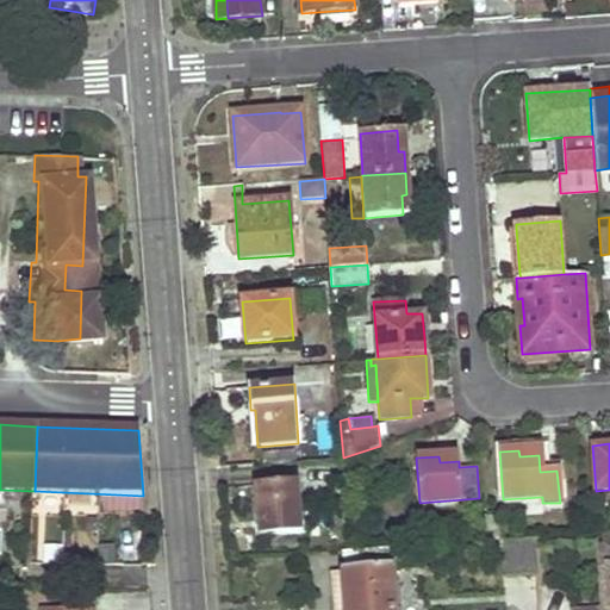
[(259,534),(299,530),(298,509),(297,483),(255,486),(259,534)]
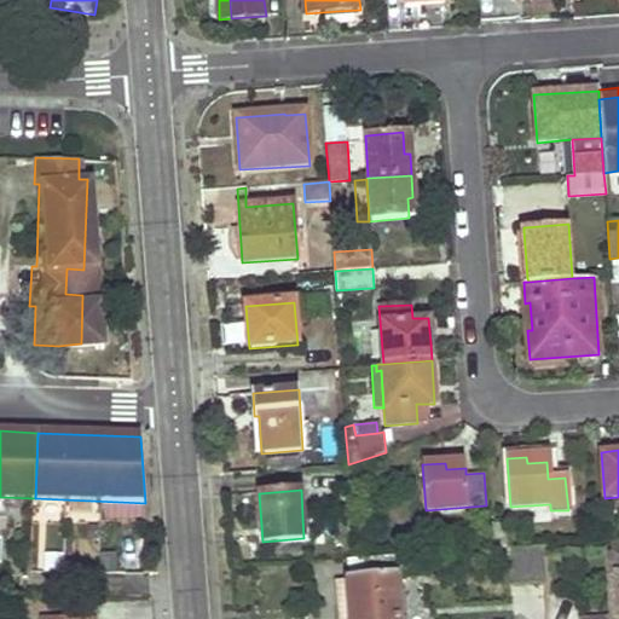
[(18,531),(0,530),(0,560),(17,561),(18,531)]
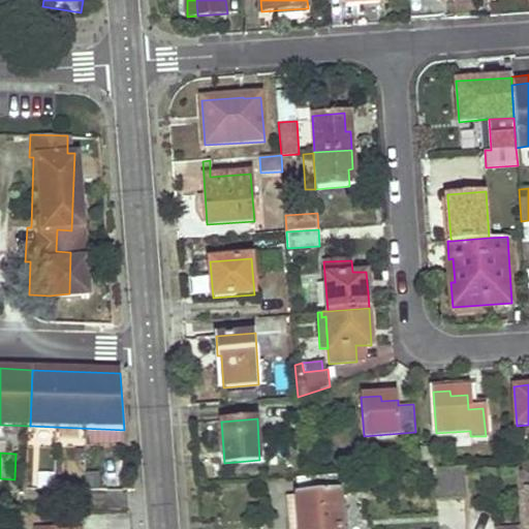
[(496,528),(495,528),(528,528),(528,463),(516,464),(520,512),(527,511),(528,527),(496,528)]
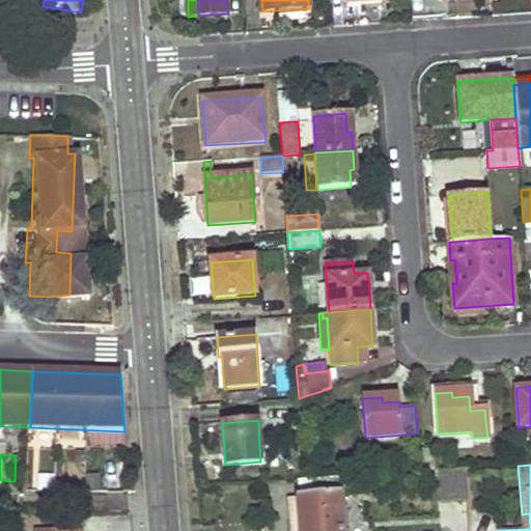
[(37,472),(35,487),(53,490),(55,474),(37,472)]
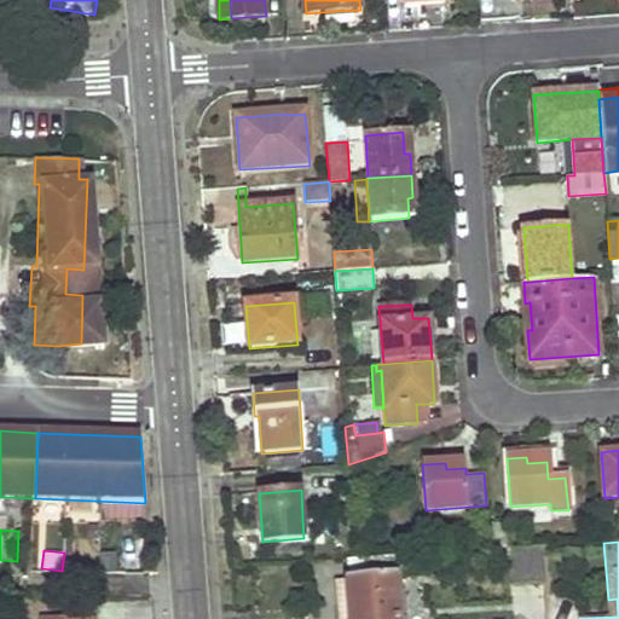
[(508,586),(510,586),(527,585),(544,583),(543,550),(507,551),(508,586)]
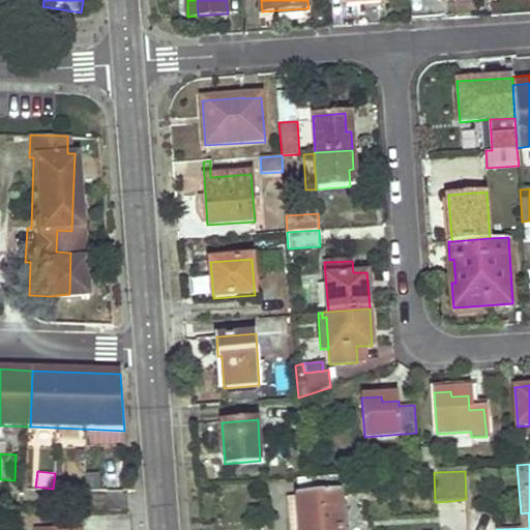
[(298,498),(299,529),(341,529),(340,495),(365,493),(366,497),(424,493),(423,473),(296,480),(298,498)]
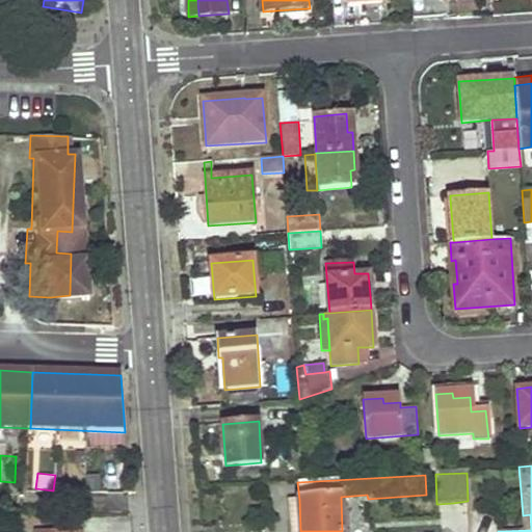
[(300,531),(299,500),(288,500),(290,531),(300,531)]
